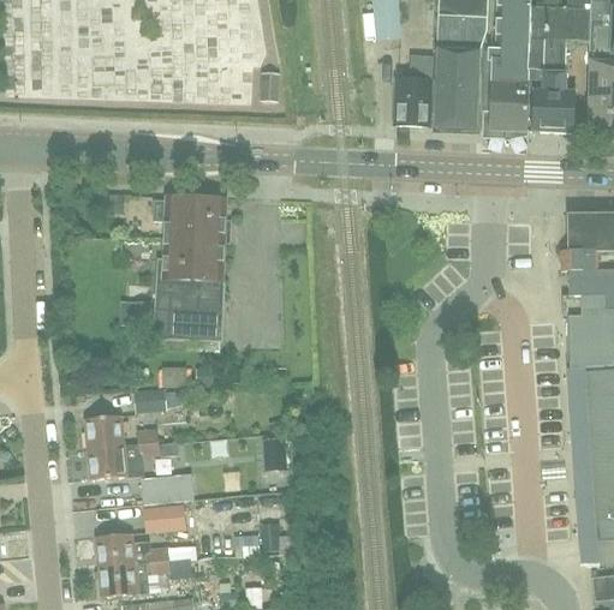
[(373,0),(377,39),(401,36),(397,0),(373,0)]
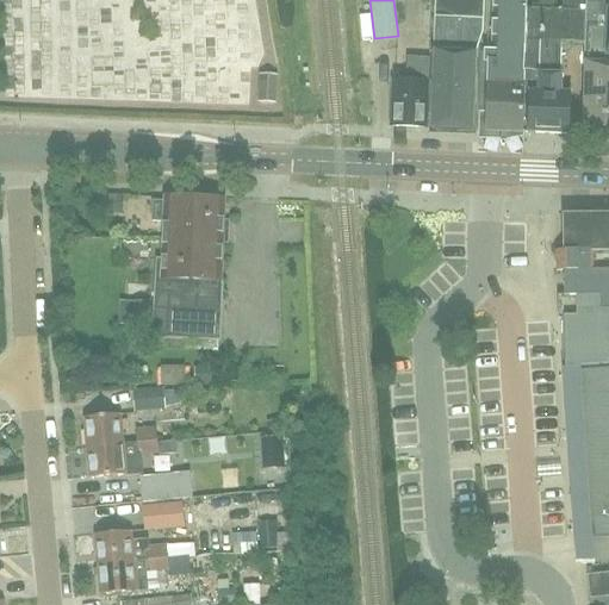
[(436,0),(433,122),(473,124),(477,50),(483,26),(483,0),(436,0)]
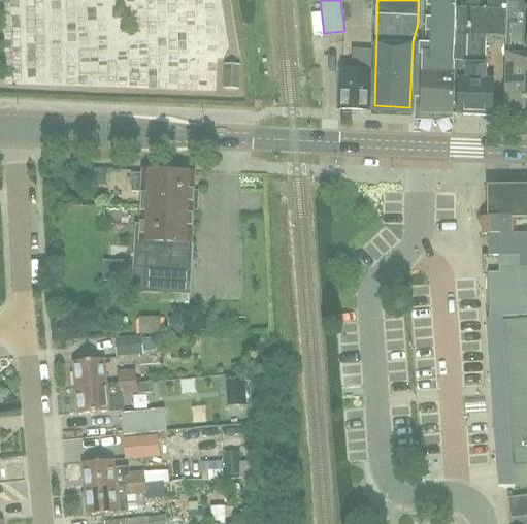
[(438,110),(454,112),(455,77),(455,59),(456,3),(456,0),(428,0),(427,41),(424,41),(420,41),(419,52),(423,52),(423,93),(422,93),(421,109),(438,110)]
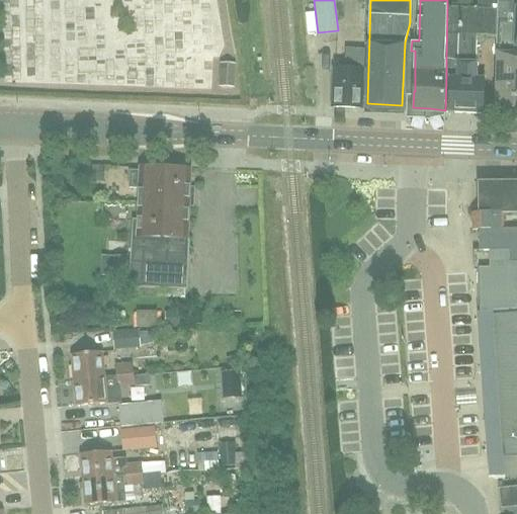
[(446,58),(446,76),(450,76),(449,109),(484,110),(485,76),(477,75),(478,61),(477,61),(478,35),(479,35),(497,35),(498,0),(463,0),(463,3),(447,3),(446,58)]
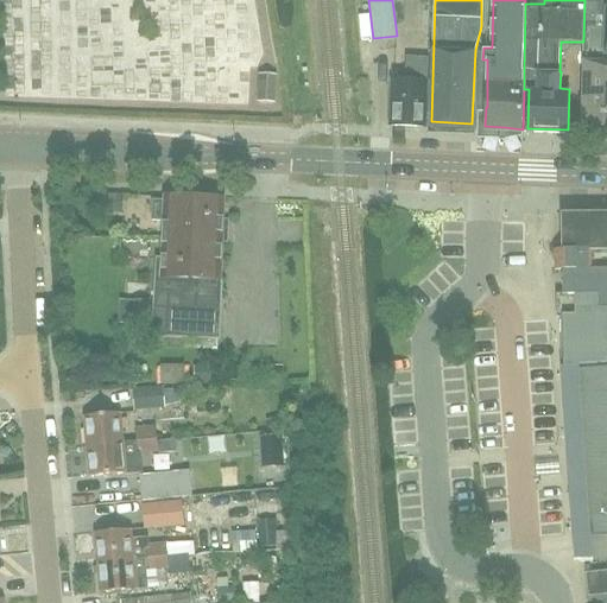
[(585,0),(583,42),(583,59),(585,59),(582,129),(606,129),(606,0),(585,0)]
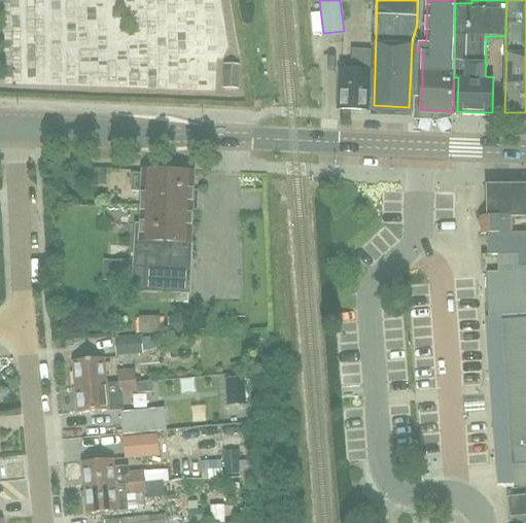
[(352,46),(351,67),(340,66),(338,106),(369,107),(371,67),(372,47),(352,46)]
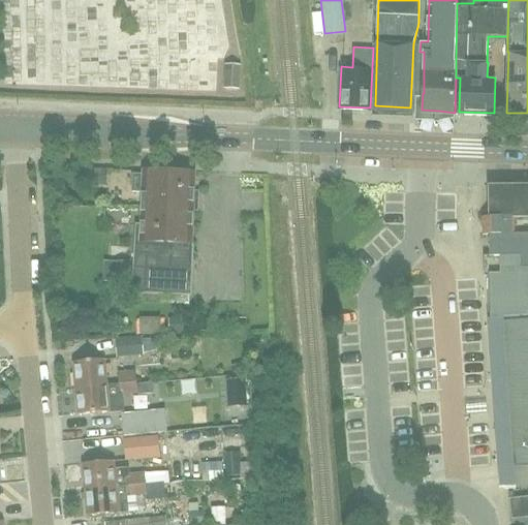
[(240,86),(241,62),(225,62),(224,85),(240,86)]
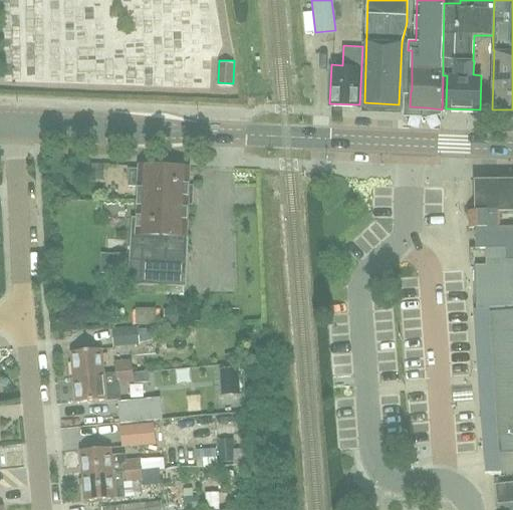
[(130,282),(157,283),(162,164),(140,163),(140,167),(130,167),(129,184),(139,184),(138,216),(132,216),(130,282)]
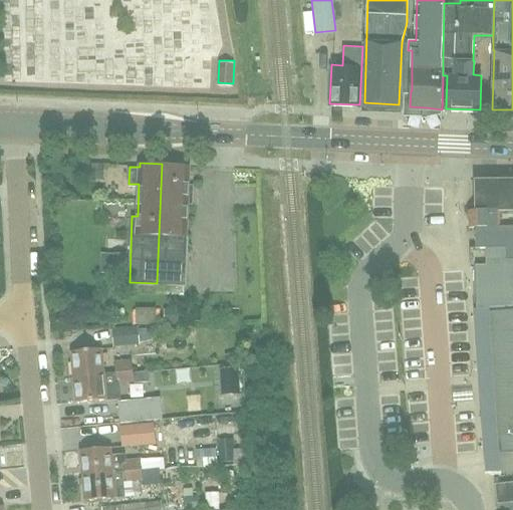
[(190,165),(162,164),(157,283),(185,284),(189,202),(193,202),(194,183),(189,183),(190,165)]
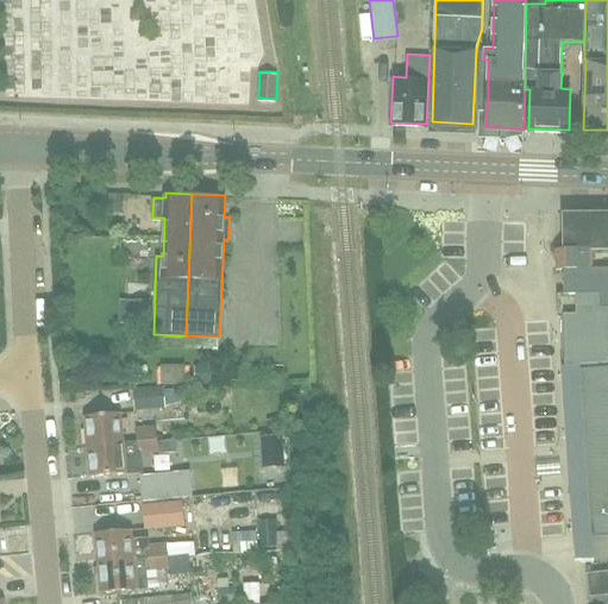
[(563,269),(563,291),(607,290),(607,208),(588,209),(588,211),(563,211),(563,247),(556,247),(555,269),(563,269)]
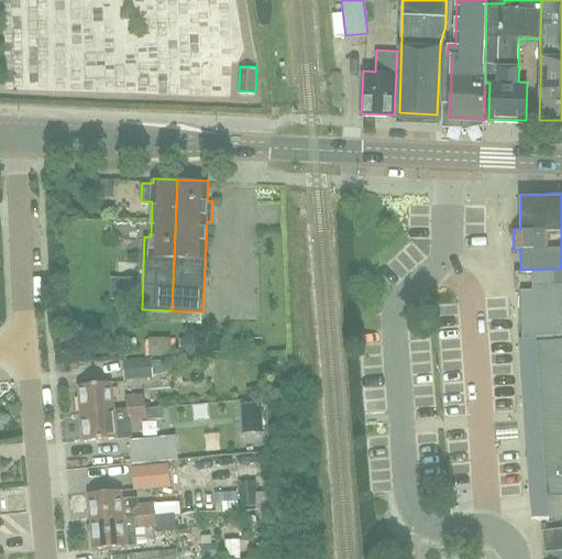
[(522,340),(527,340),(529,340),(540,495),(561,494),(561,269),(520,270),(520,271),(522,340)]
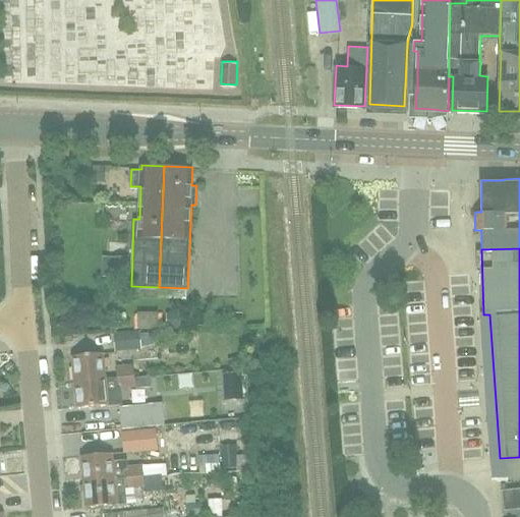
[(114,253),(113,275),(127,276),(128,254),(114,253)]
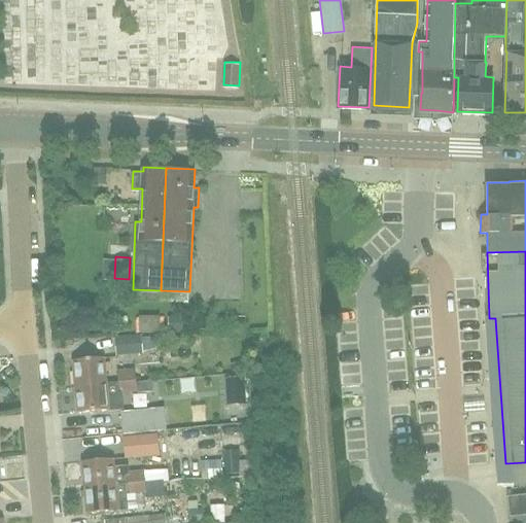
[(139,330),(144,330),(161,330),(161,314),(140,314),(139,330)]
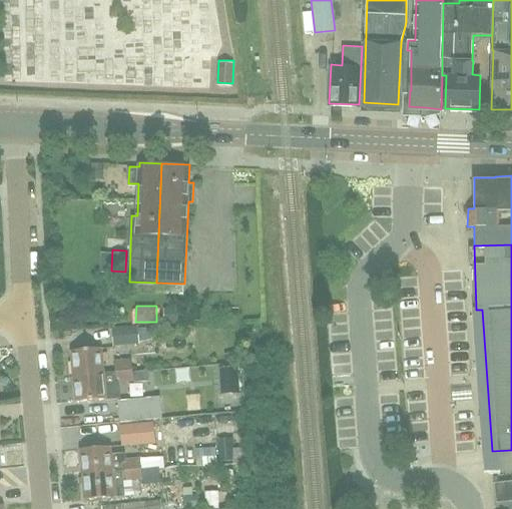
[(164,307),(164,313),(164,319),(177,318),(176,313),(176,306),(164,307)]
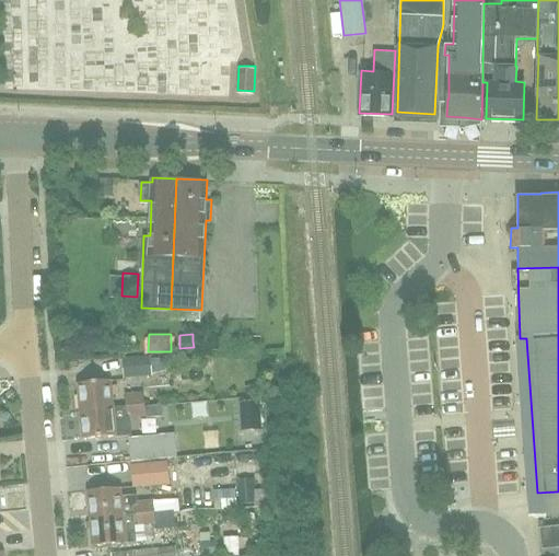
[(151,352),(123,356),(124,375),(153,372),(151,352)]
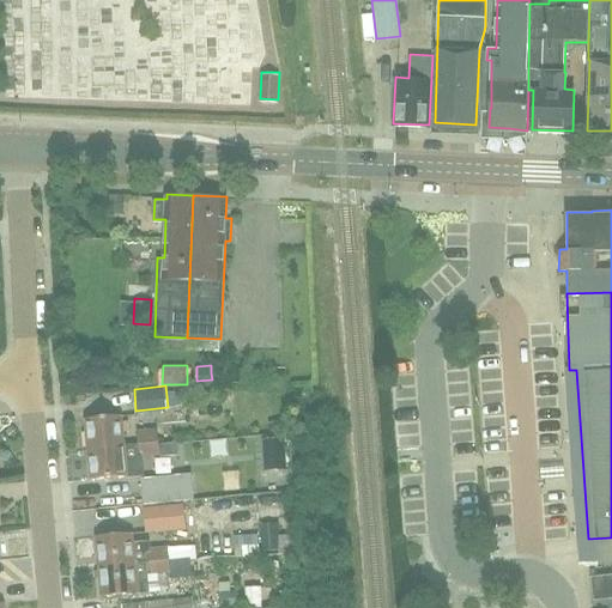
[(128,418),(121,419),(121,413),(85,417),(88,448),(123,443),(122,430),(129,429),(128,418)]
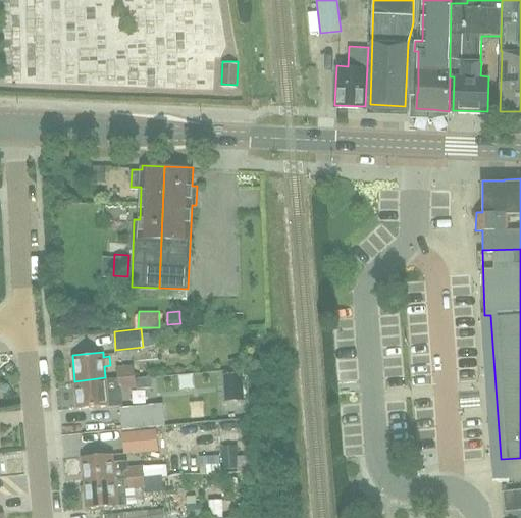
[(117,376),(136,374),(134,363),(116,365),(117,376)]
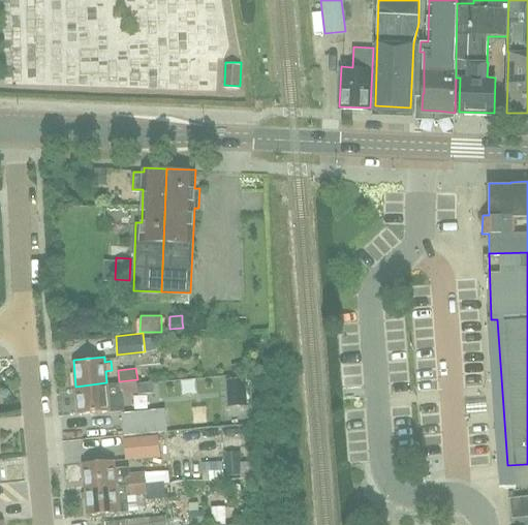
[(137,379),(119,381),(120,393),(123,393),(138,391),(137,379)]
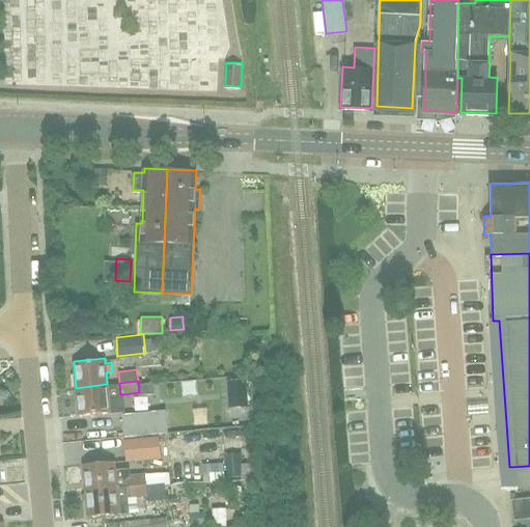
[(79,414),(110,411),(126,410),(123,394),(120,394),(119,383),(107,384),(76,388),(79,414)]
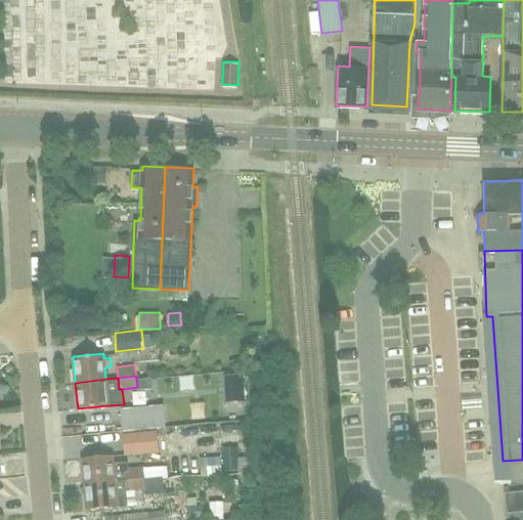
[(145,406),(121,408),(123,423),(147,421),(145,406)]
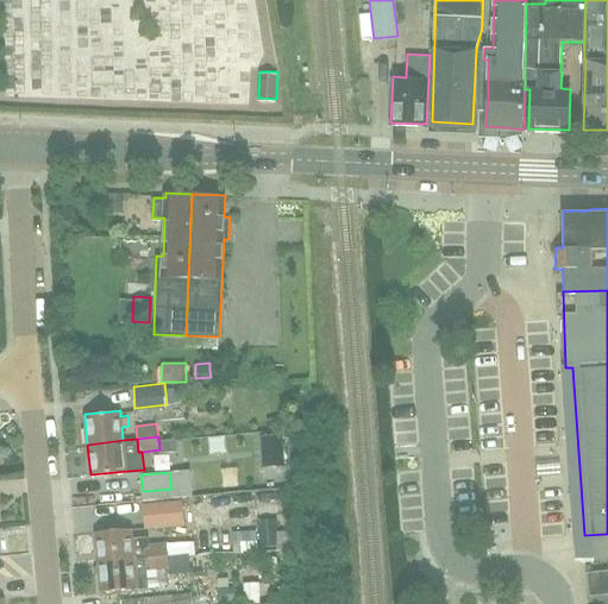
[(144,502),(145,527),(185,523),(182,499),(144,502)]
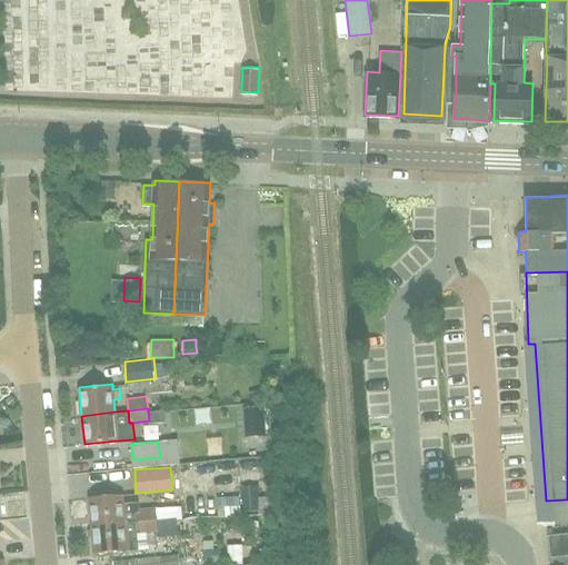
[(243,509),(261,508),(259,484),(242,485),(243,509)]
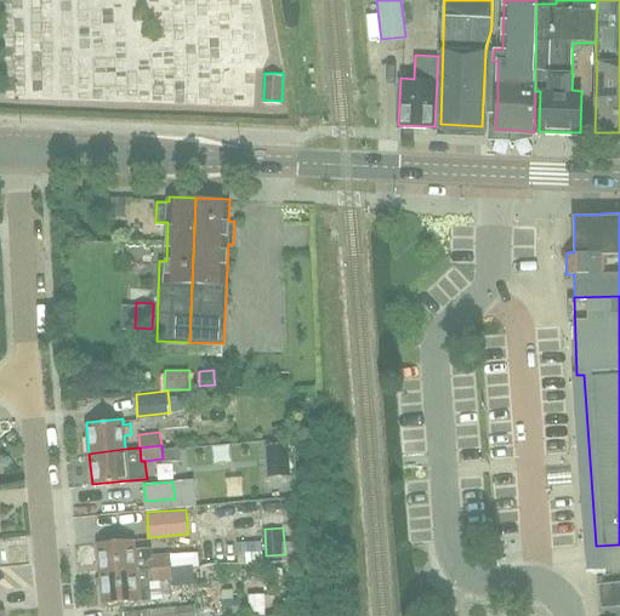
[(134,539),(97,542),(101,572),(148,568),(152,568),(172,565),(172,563),(192,560),(191,549),(171,551),(153,553),(152,546),(135,548),(134,539)]
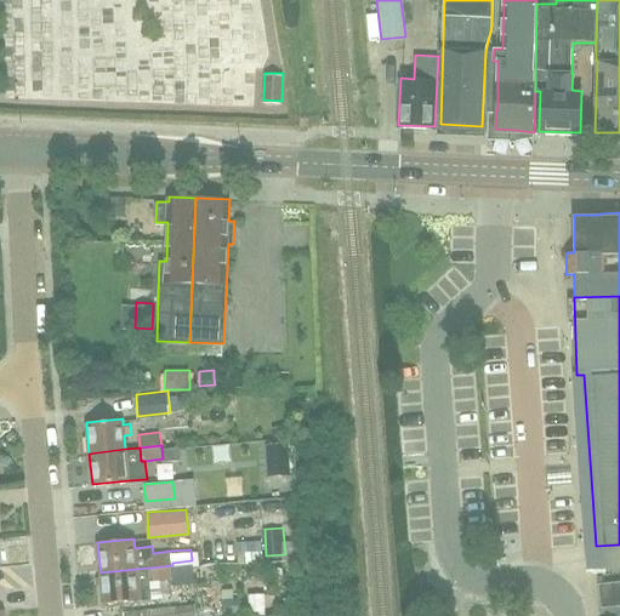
[(172,565),(152,568),(153,580),(174,579),(174,583),(195,581),(194,564),(172,565)]
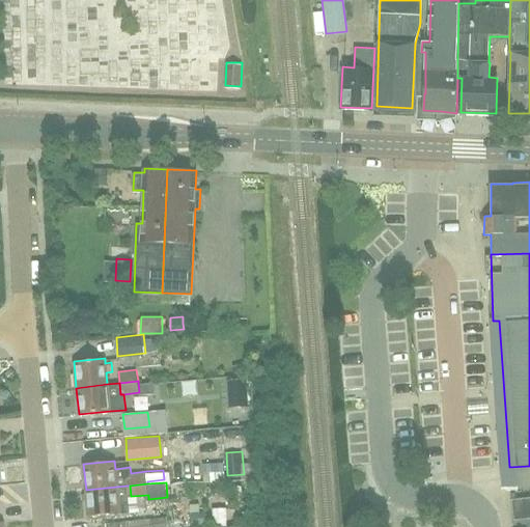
[(127,486),(86,490),(88,516),(119,512),(130,511),(127,486)]
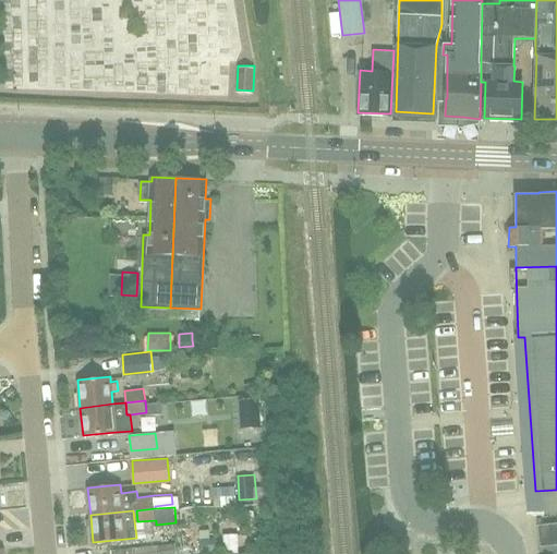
[(556,521),(539,525),(541,544),(556,542),(556,521)]
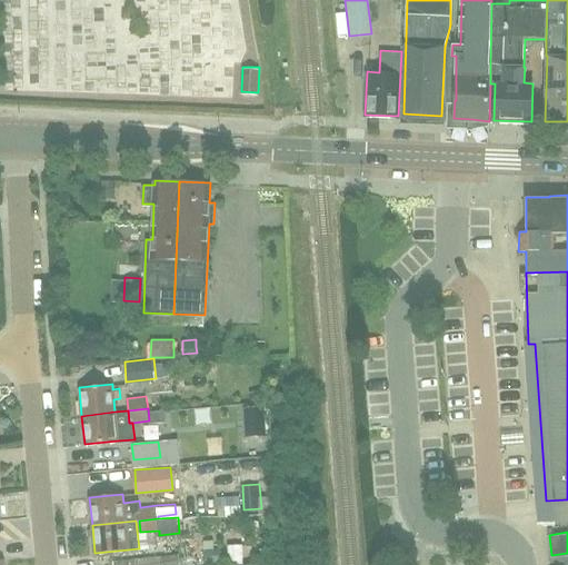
[(113,564),(180,564),(179,552),(113,559),(113,564)]
